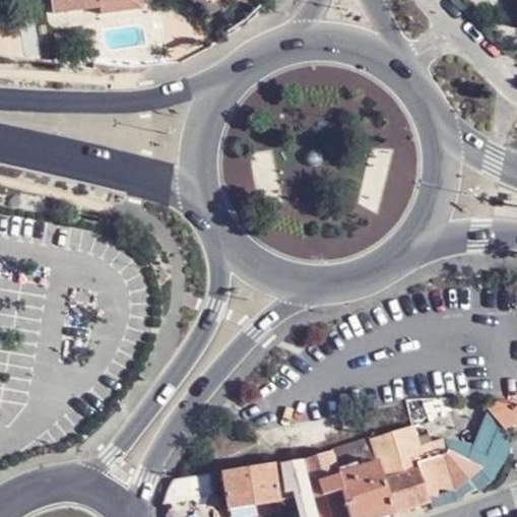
[(52,0),(53,8),(101,1),(101,0),(52,0)]
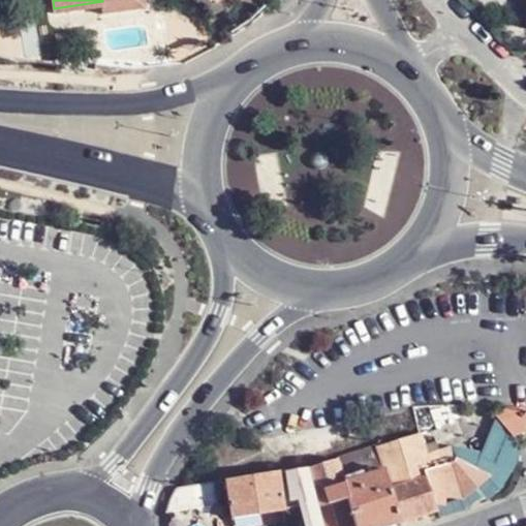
[(102,0),(102,1),(103,9),(146,3),(146,0),(102,0)]
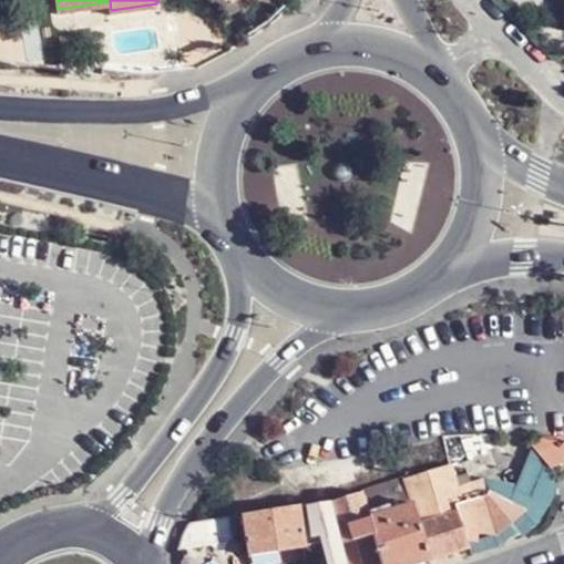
[(563,434),(544,434),(532,447),(553,472),(563,460),(563,434)]
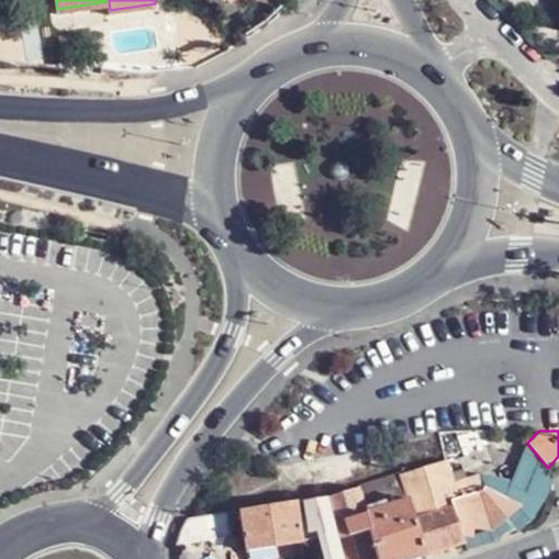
[(527,443),(505,493),(535,517),(556,478),(548,468),(527,443)]
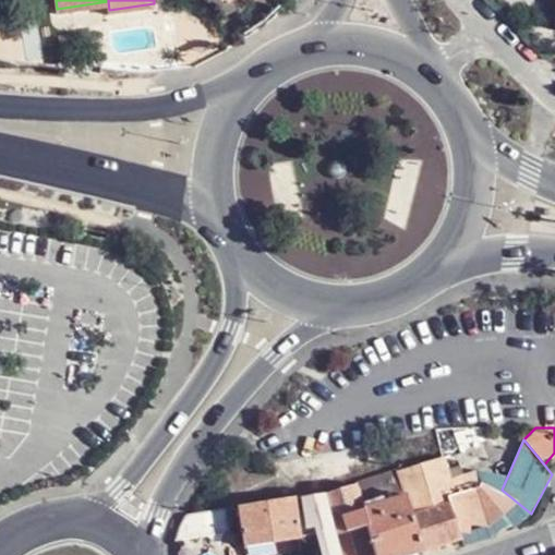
[(443,458),(442,455),(399,469),(412,510),(450,497),(456,496),(449,475),(443,458)]
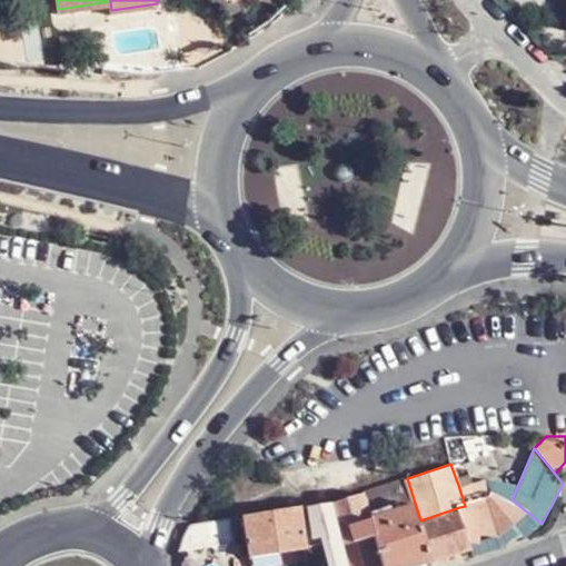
[(459,507),(473,549),(498,540),(518,533),(542,524),(512,499),(490,489),(486,476),(458,485),(465,506),(459,507)]
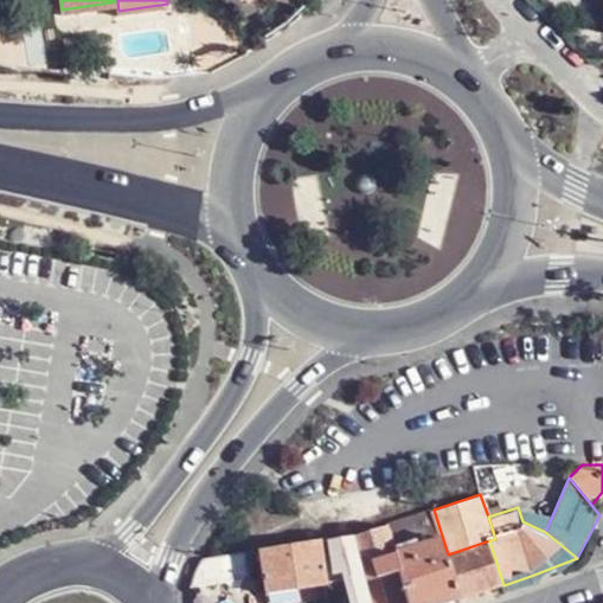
[(448,555),(434,510),(390,523),(398,553),(395,555),(410,602),(441,602),(460,596),(448,555)]
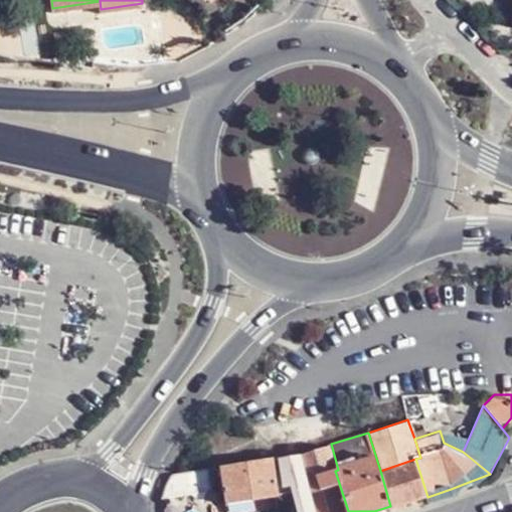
[(338,470),(331,444),(302,454),(308,480),(335,471),(338,470)]
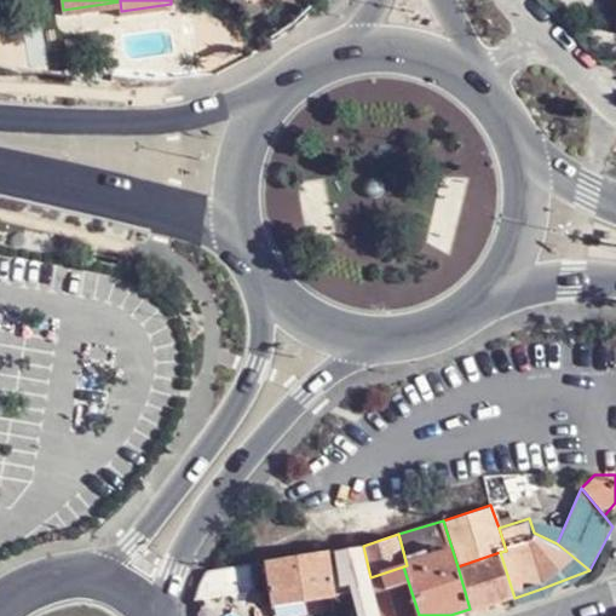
[(370,577),(363,546),(328,551),(334,589),(353,586),(372,582),(370,577)]
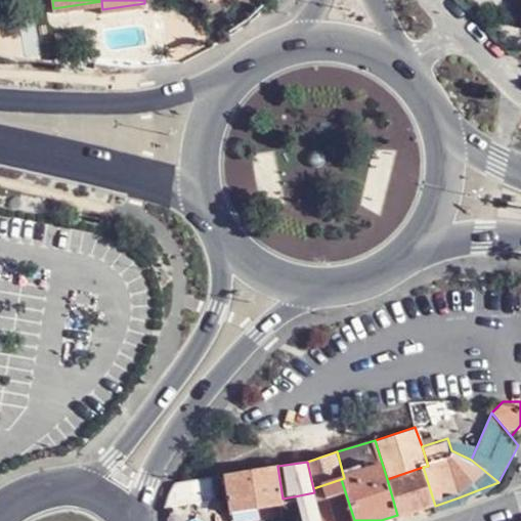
[(283,498),(277,466),(226,474),(232,513),(283,506),(284,506),(283,498)]
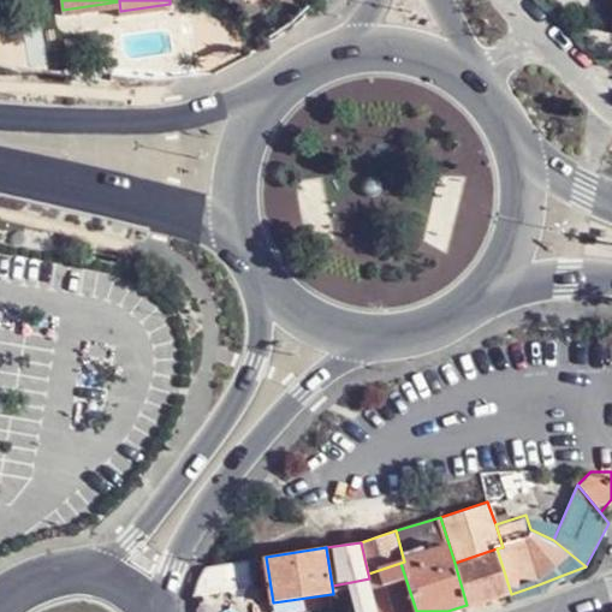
[(467,605),(511,594),(497,548),(455,563),(467,605)]
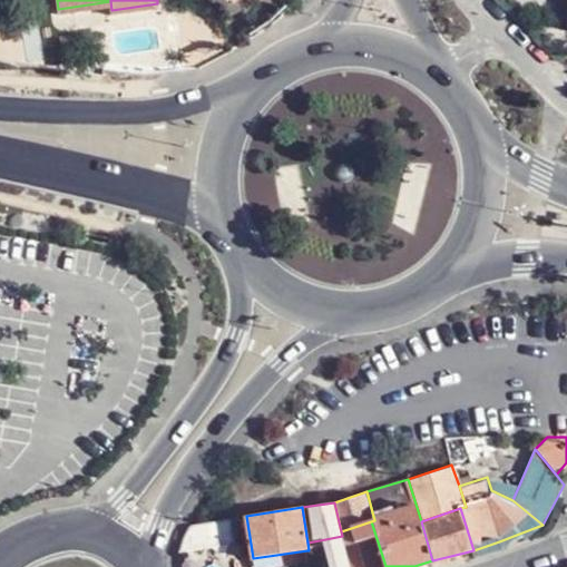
[(215,520),(220,544),(221,544),(221,540),(235,539),(231,518),(215,520)]
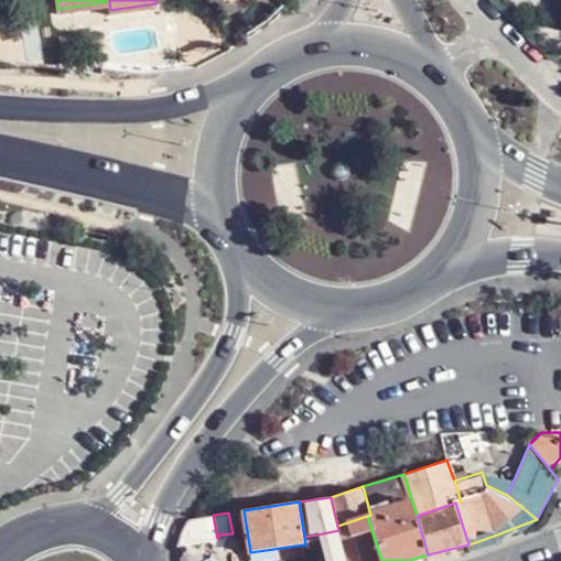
[(198,541),(217,538),(213,515),(193,517),(198,541)]
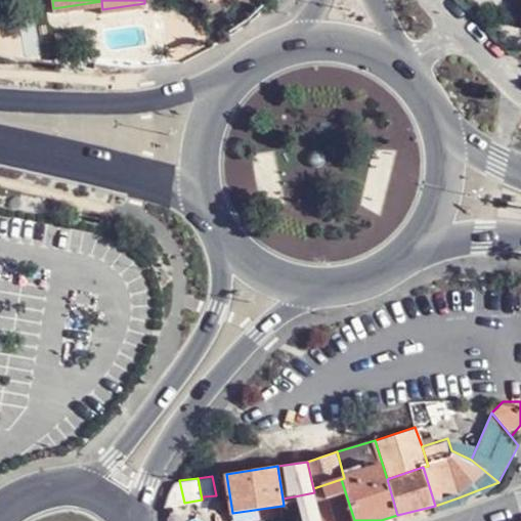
[(354,520),(341,479),(313,488),(314,492),(322,520),(354,520)]
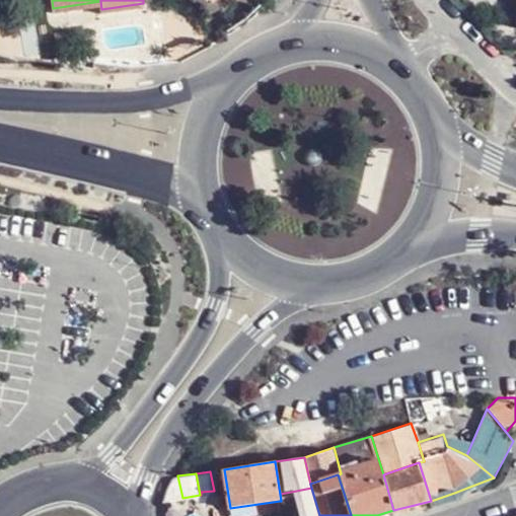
[(319,515),(311,488),(296,491),(301,515),(319,515)]
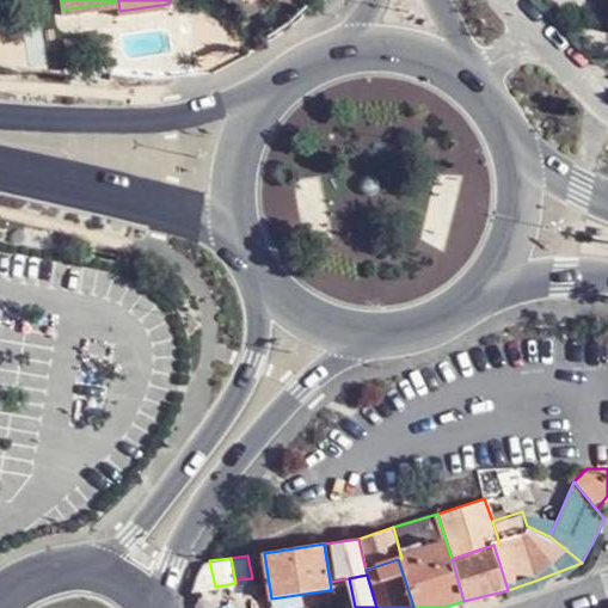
[(351,607),(355,607),(349,578),(330,582),(331,590),(330,590),(330,597),(351,607)]
